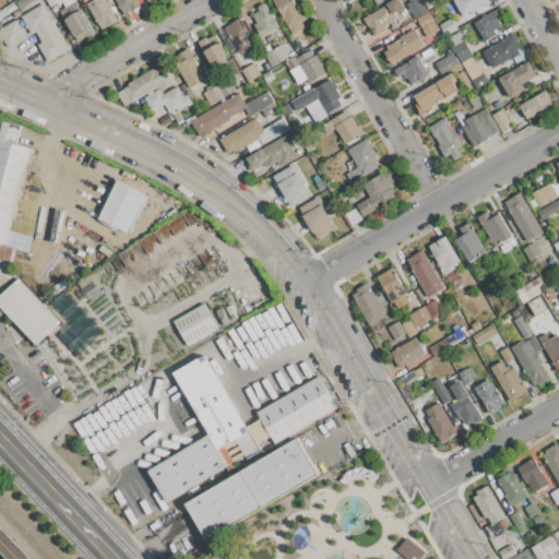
[(104,0),(116,21),(100,30),(86,3),(92,0),(104,0)]
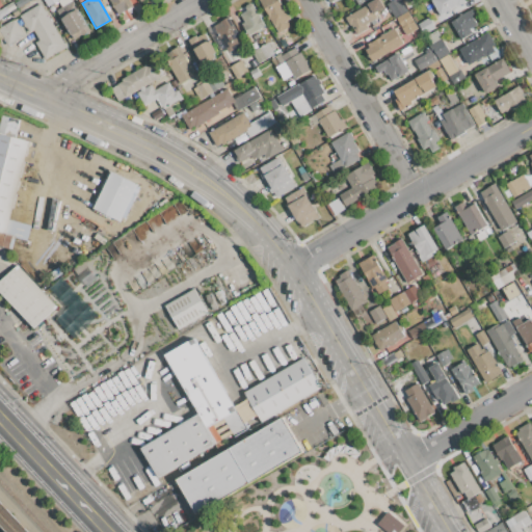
[(109,0),(129,0),(133,6),(117,15),(109,0)]
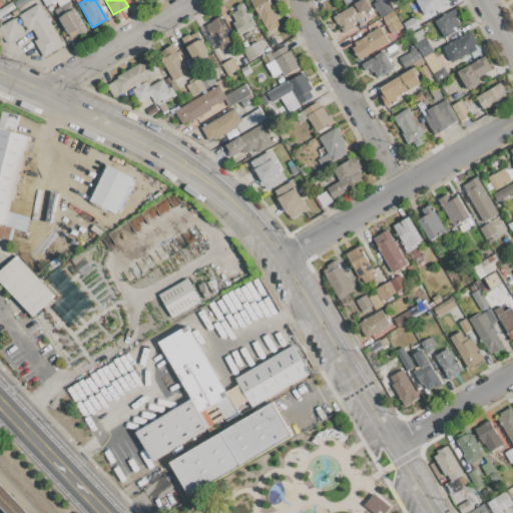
[(249,0),(270,0),(281,17),(277,19),(281,26),(269,33),(249,0)]
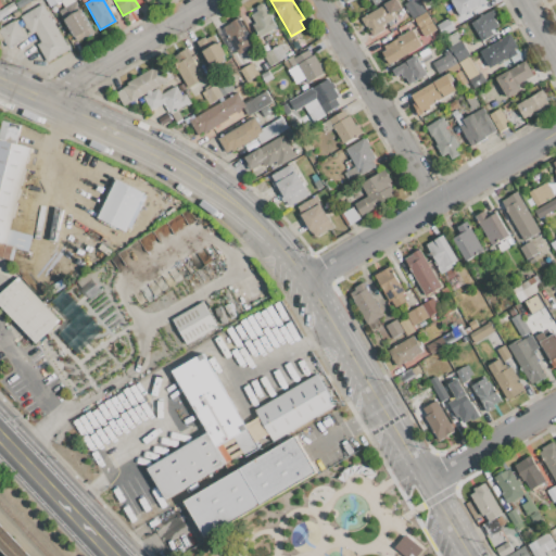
[(382,25),(384,29),(373,36),(367,26),(365,26),(361,19),(384,5),(383,3),(389,0),(396,0),(402,8),(390,14),(393,19),(382,25)]
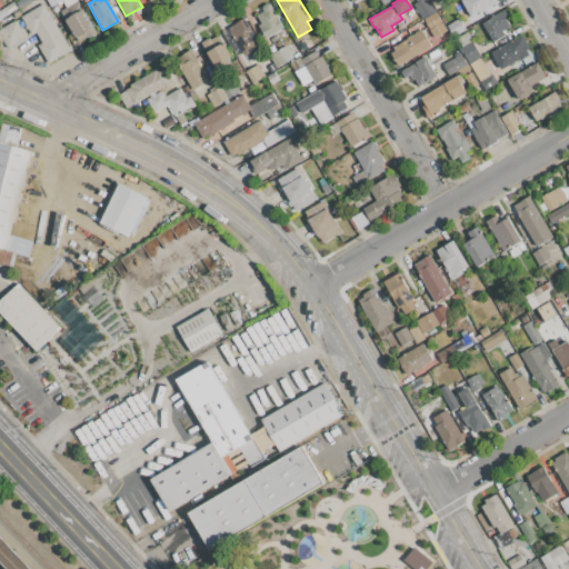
[(429,0),(436,11),(423,18),(422,19),(413,3),(416,2),(419,0),(429,0)]
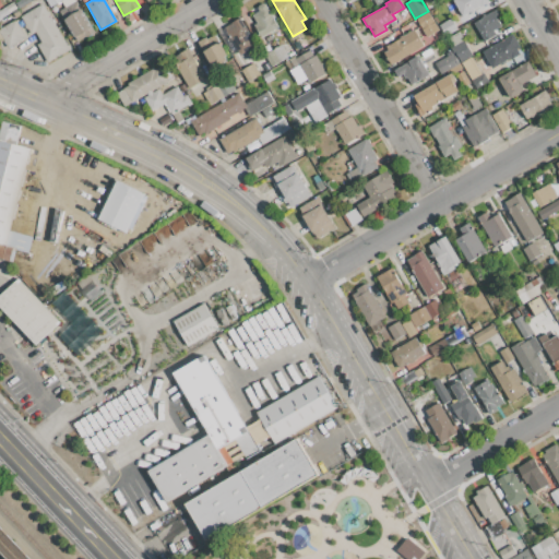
[(462,15),(452,0),(487,0),(489,2),(482,7),(480,6),(462,15)]
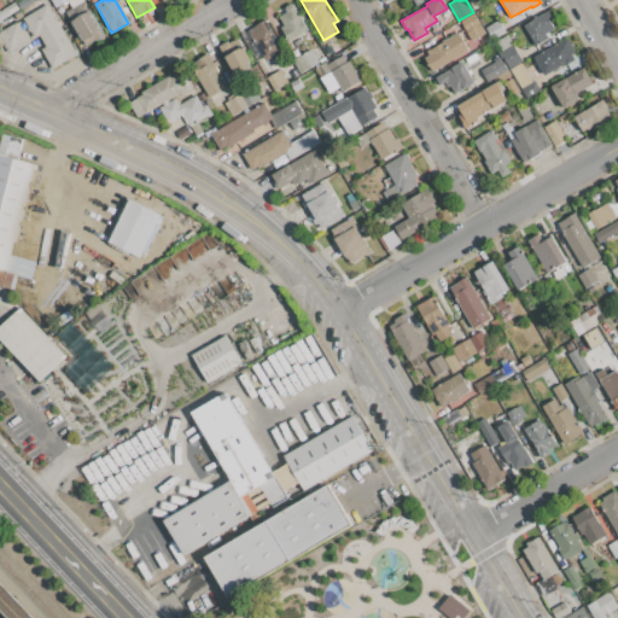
[(0,11),(13,3),(18,9),(1,21),(0,18),(0,11)]
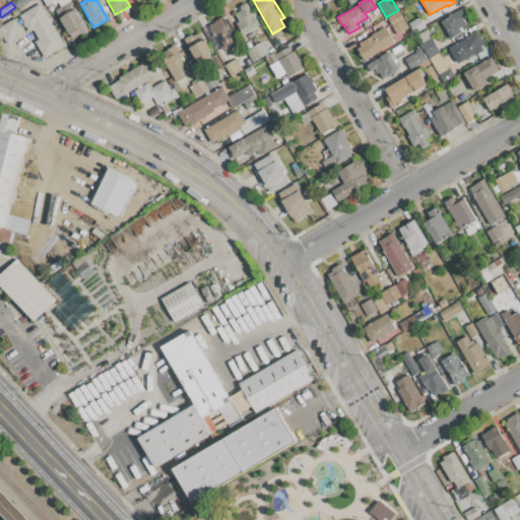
[(243,35),(236,23),(240,21),(235,14),(241,10),(239,6),(246,2),(259,25),(243,35)]
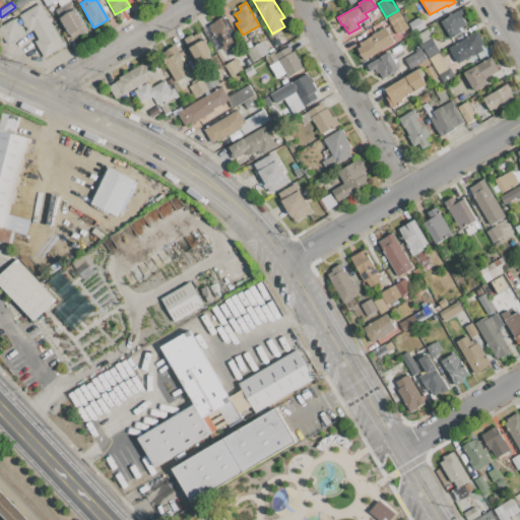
[(65,46),(45,58),(36,41),(39,40),(33,29),(29,31),(25,26),(24,27),(22,23),(24,23),(19,15),(42,3),(65,46)]
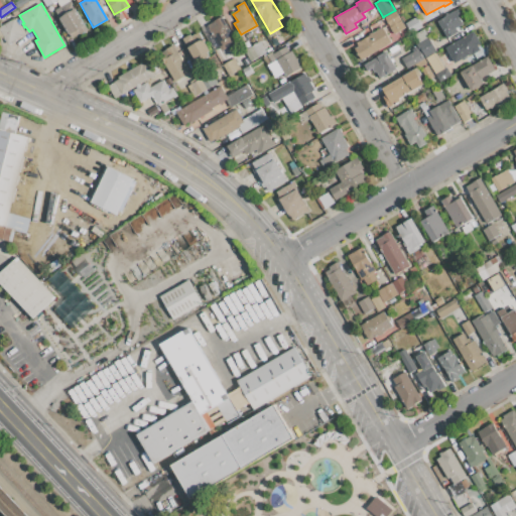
[(409,12),(402,16),(397,8),(405,4),(409,12)]
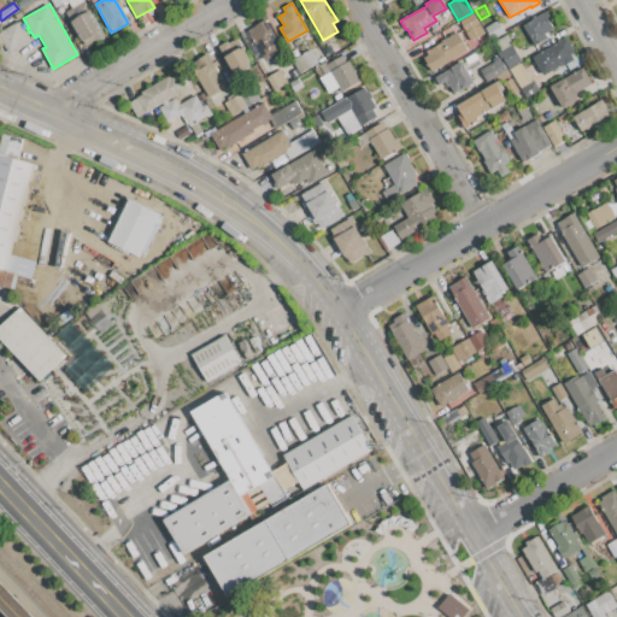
[(13,13),(19,10),(23,16),(17,19),(13,13)]
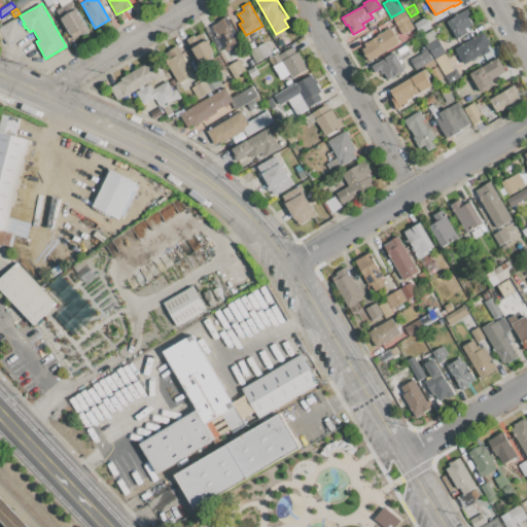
[(76,9),(89,31),(73,39),(61,19),(76,9)]
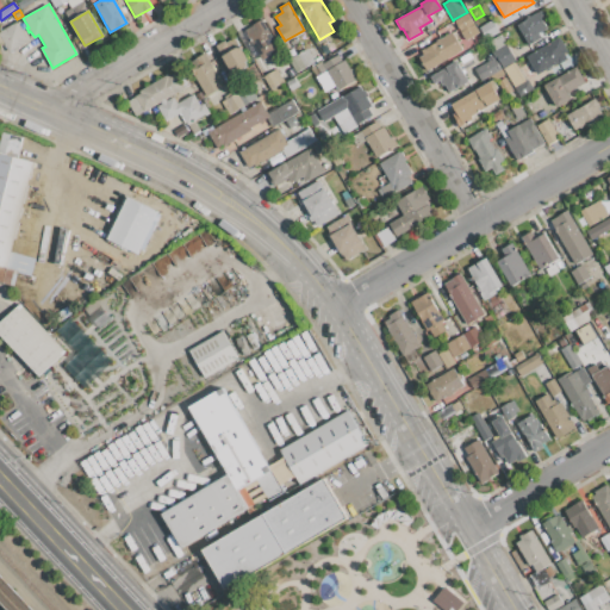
[(466,39),(454,19),(467,12),(479,32),(466,39)]
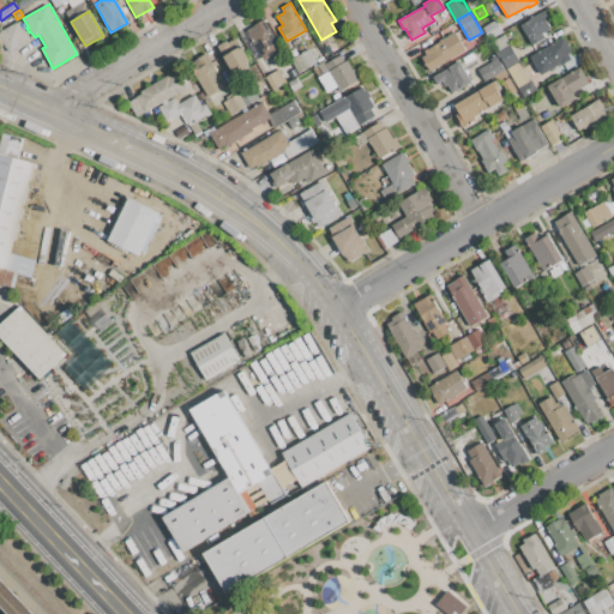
[(519,24),(541,12),(551,28),(542,32),(546,38),(533,46),(519,24)]
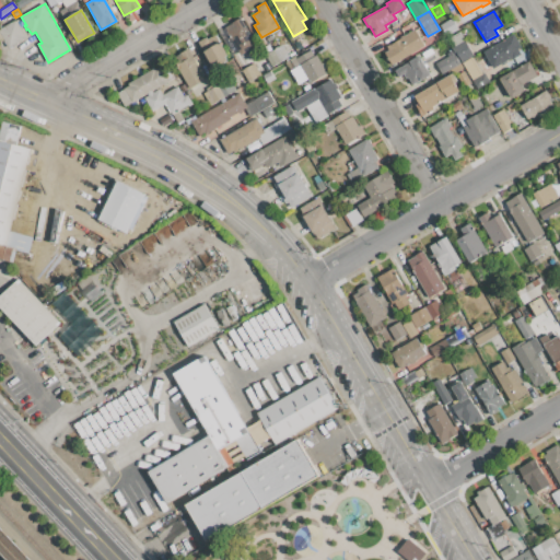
[(241,55),(225,27),(233,24),(232,22),(241,18),(257,46),(241,55)]
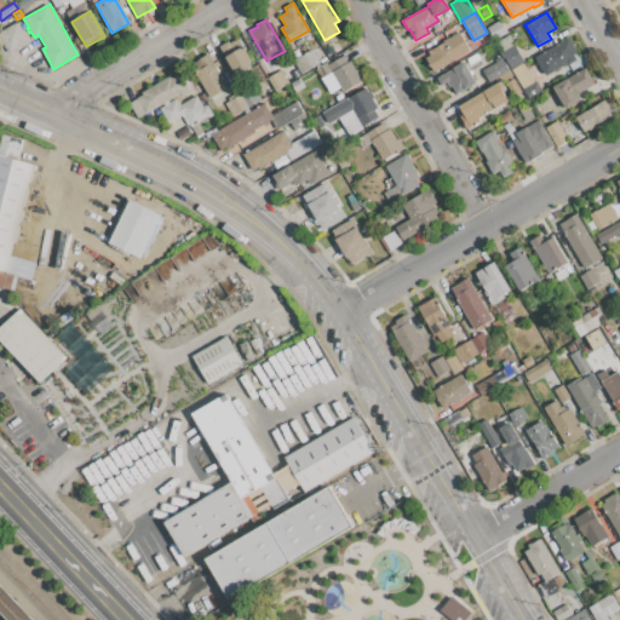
[(487,28),(500,19),(507,33),(494,40),(487,28)]
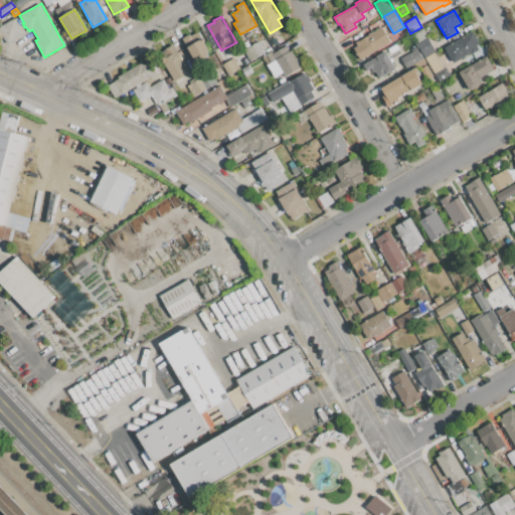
[(24,33),(7,43),(0,30),(0,25),(15,17),(24,33)]
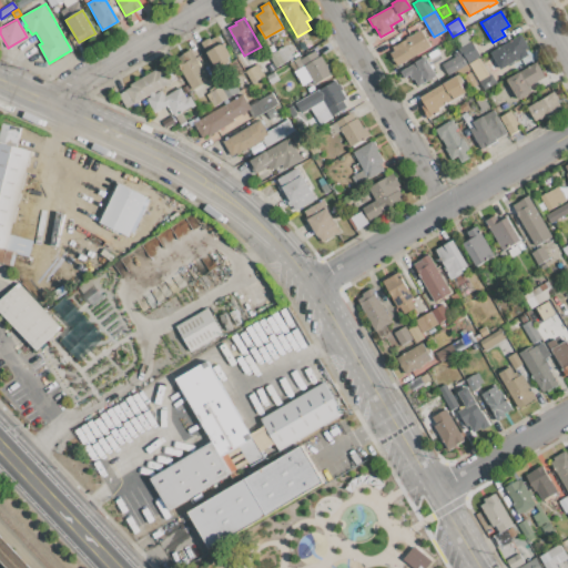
[(421,30),(430,47),(421,52),(419,51),(409,57),(411,59),(397,67),(389,53),(394,50),(392,47),(396,44),(406,39),(421,30)]
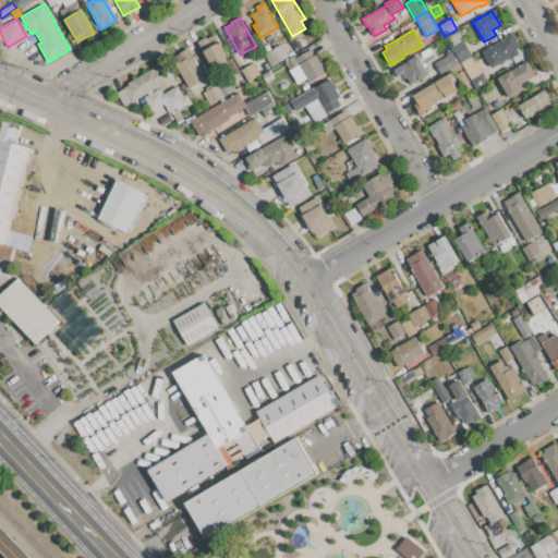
[(210,68),(228,60),(214,33),(197,41),(210,68)]
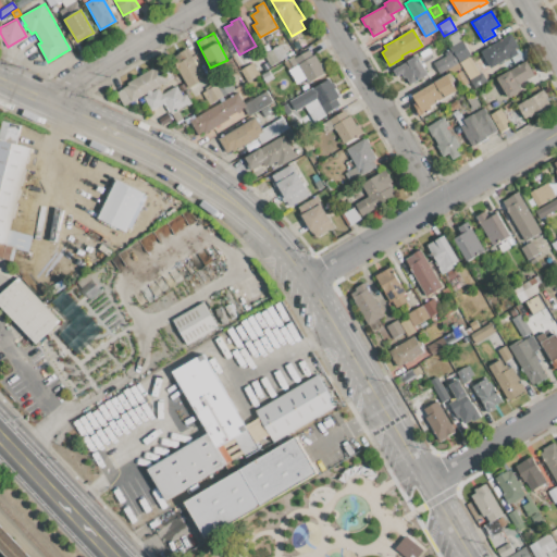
[(480,51),(511,33),(519,47),(515,48),(518,53),(509,59),(509,58),(490,69),(480,51)]
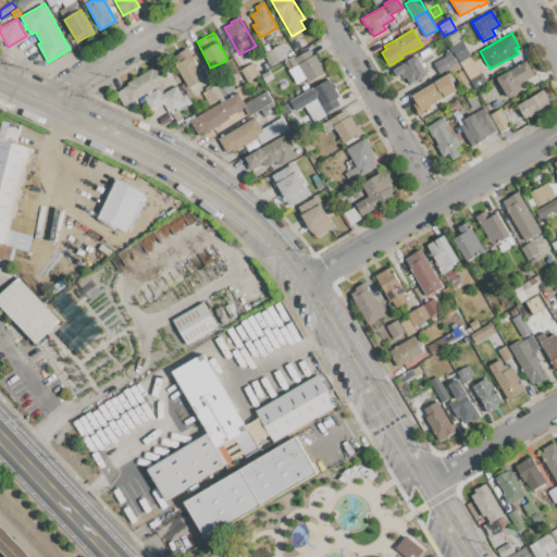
[(264,54),(281,45),(287,57),(271,66),(264,54)]
